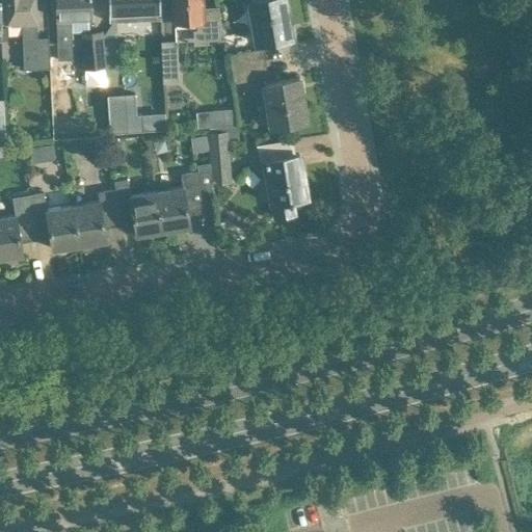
[(34,0),(3,0),(5,24),(22,23),(24,69),(50,68),(49,37),(37,37),(36,23),(34,0)]
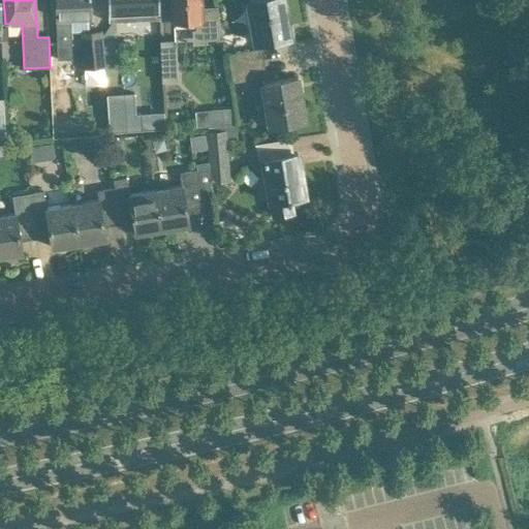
[(55,0),(57,49),(58,60),(71,59),(70,18),(90,17),(89,0),(55,0)]
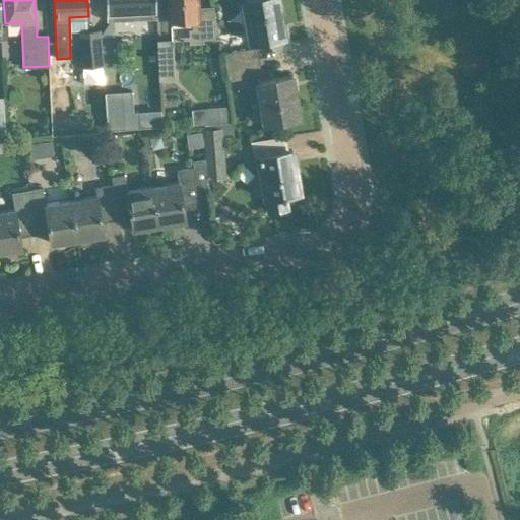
[(105,0),(107,21),(156,19),(155,0),(105,0)]
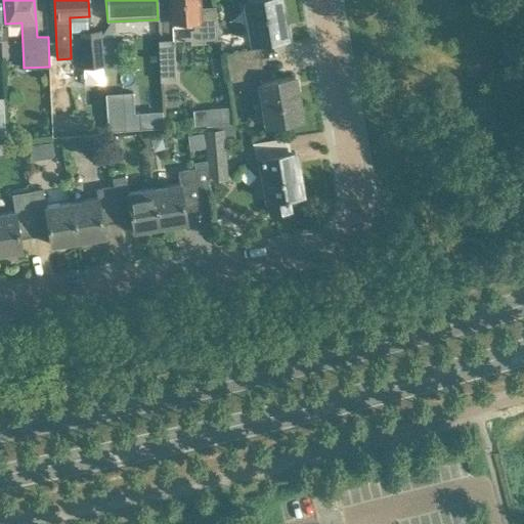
[(200,7),(199,0),(169,0),(170,20),(193,19),(193,30),(194,30),(194,40),(205,39),(220,39),(215,7),(200,7)]
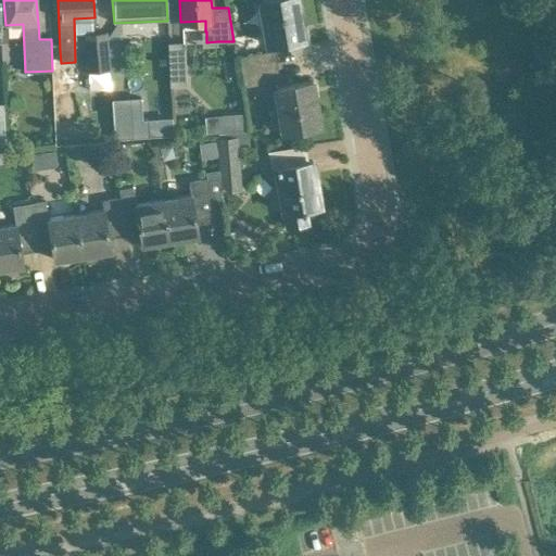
[(268,45),(304,39),(298,0),(264,0),(261,1),(268,45)]
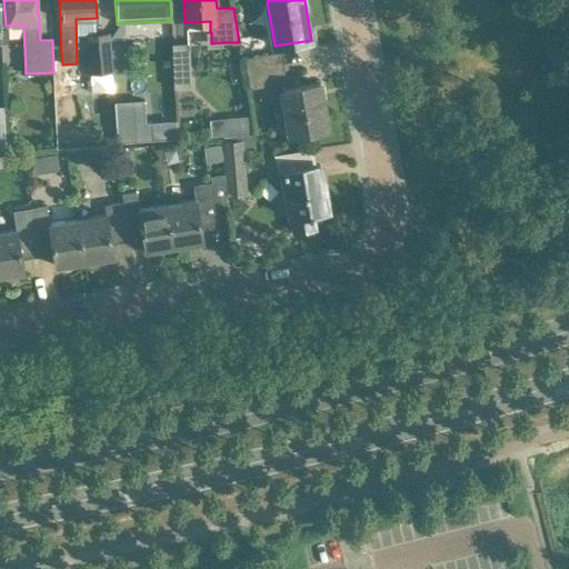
[(126,31),(109,33),(111,61),(112,72),(113,78),(113,77),(115,90),(133,89),(132,76),(140,75),(138,57),(128,58),(126,31)]
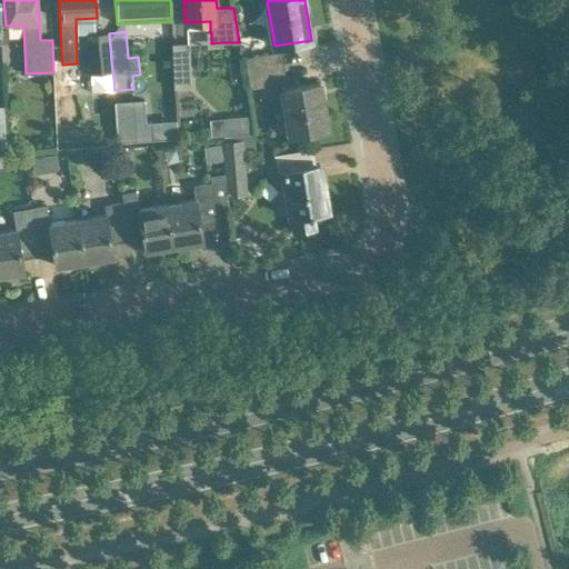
[(109,33),(87,36),(90,75),(112,72),(111,61),(109,33)]
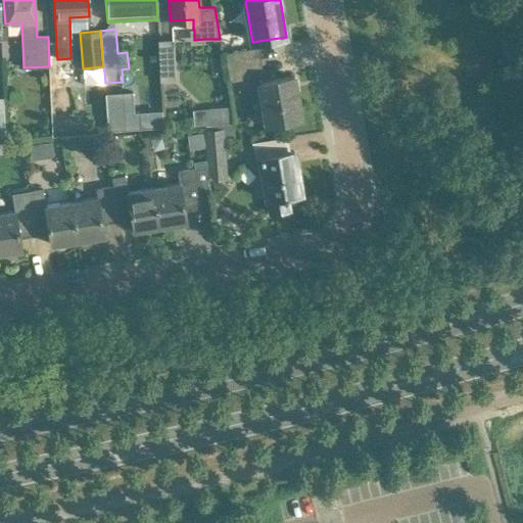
[(175,80),(173,41),(159,41),(160,80),(175,80)]
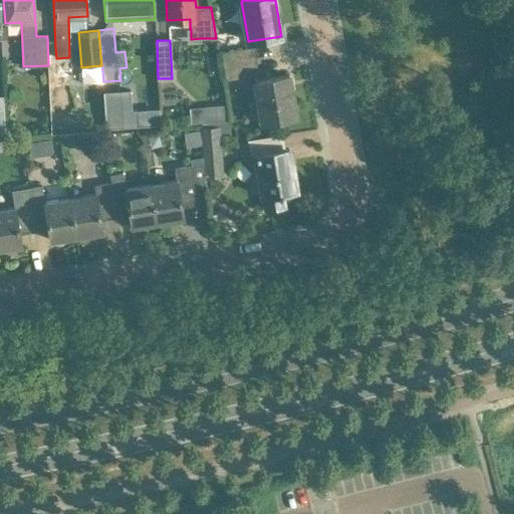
[(254,61),(252,48),(222,53),(224,66),(254,61)]
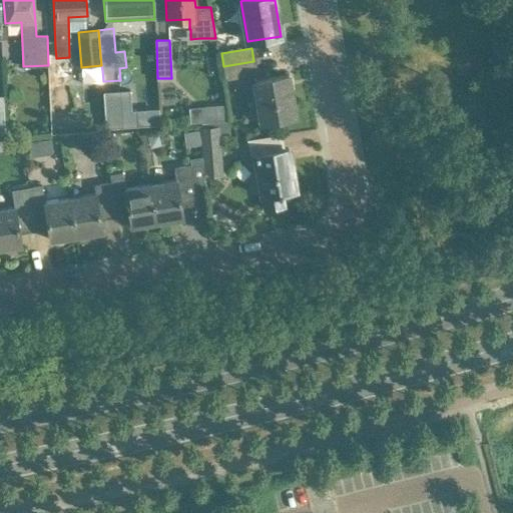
[(257,75),(253,61),(223,66),(225,80),(257,75)]
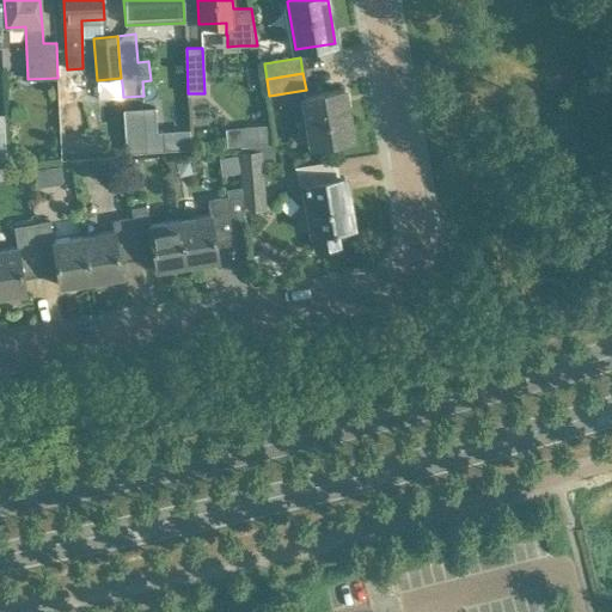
[(304,96),(312,146),(352,139),(343,89),(304,96)]
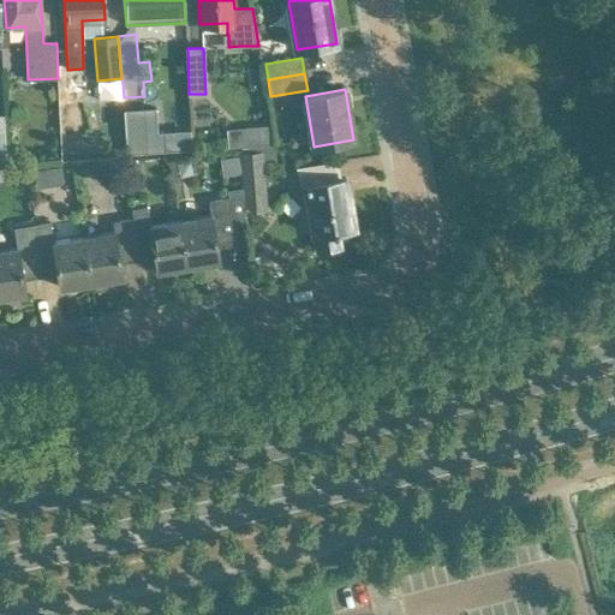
[(153,109),(125,111),(129,155),(165,153),(163,133),(155,135),(153,109)]
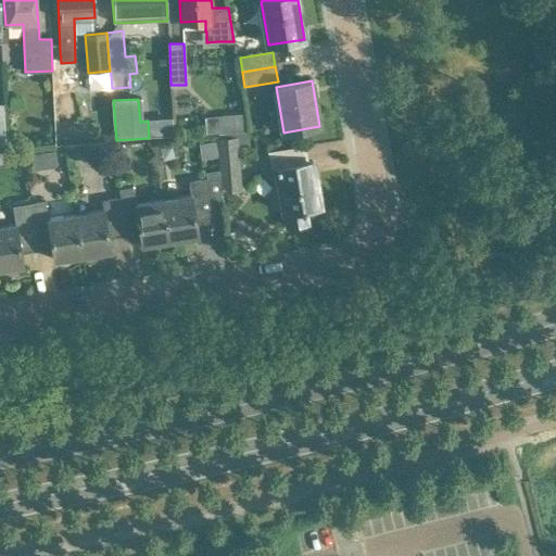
[(244,114),(225,115),(226,131),(245,130),(244,114)]
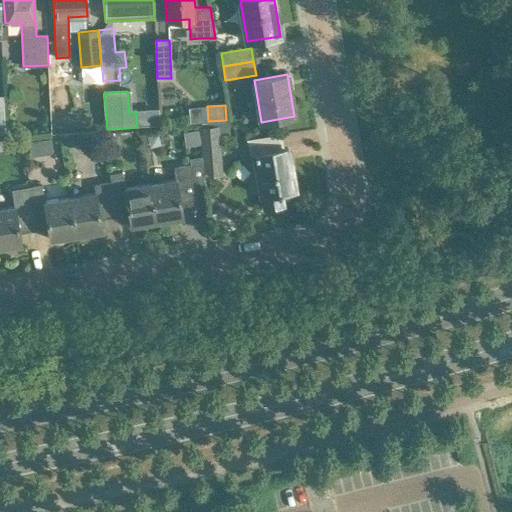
[(216,128),(202,129),(204,161),(219,159),(216,128)]
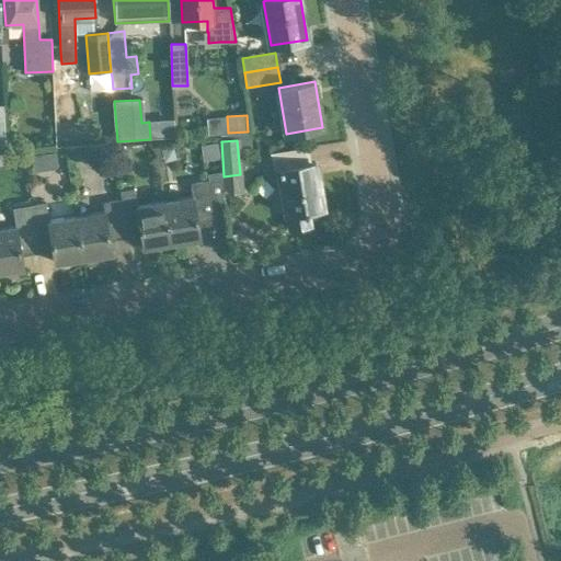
[(290,229),(308,226),(310,226),(308,210),(323,207),(316,162),(278,169),(287,214),(288,214),(290,229)]
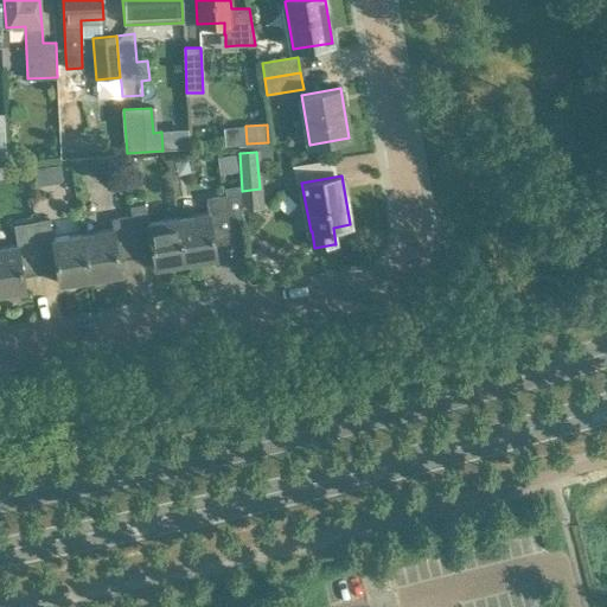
[(209,212),(178,218),(184,260),(185,262),(217,257),(213,238),(234,235),(231,222),(242,221),(238,185),(225,187),(227,195),(206,198),(209,212)]
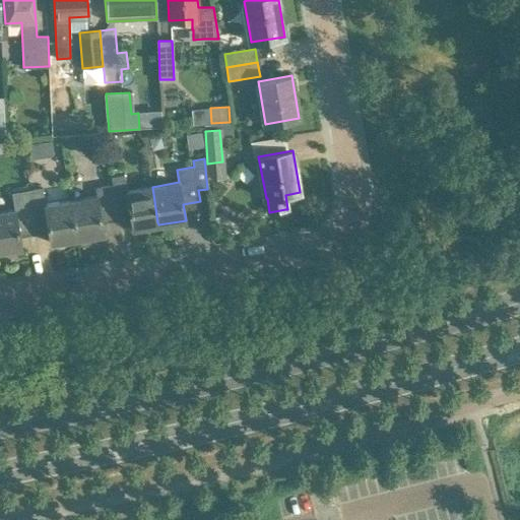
[(229,171),(242,181),(250,170),(238,159),(229,171)]
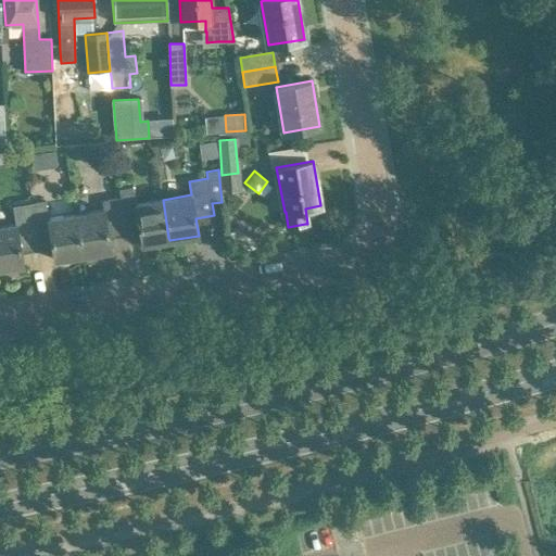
[(168,238),(163,200),(136,204),(133,187),(118,189),(121,198),(126,230),(139,228),(142,245),(161,242),(160,240),(168,238)]
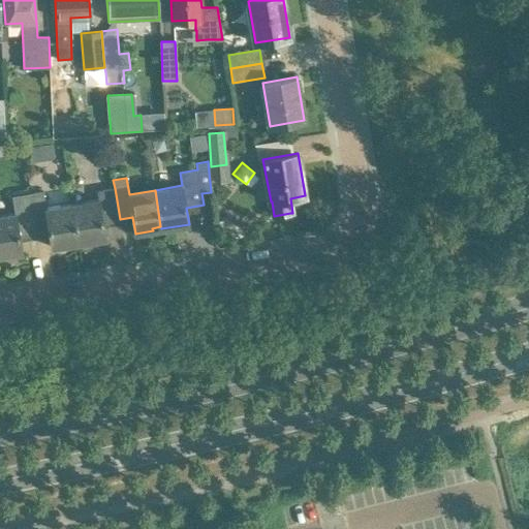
[(102,222),(120,219),(115,188),(97,191),(98,199),(72,204),(79,243),(105,238),(102,222)]
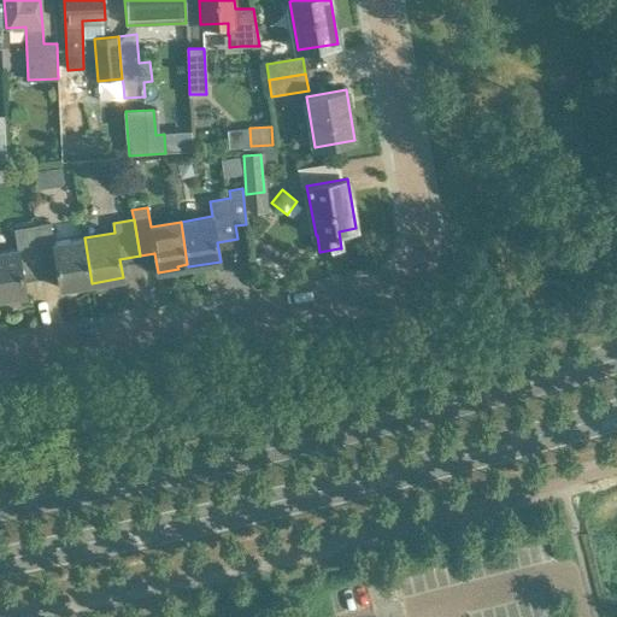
[(92,283),(84,238),(54,242),(51,223),(35,225),(42,271),(57,269),(60,288),(81,285),(81,282),(90,281),(90,283),(92,283)]
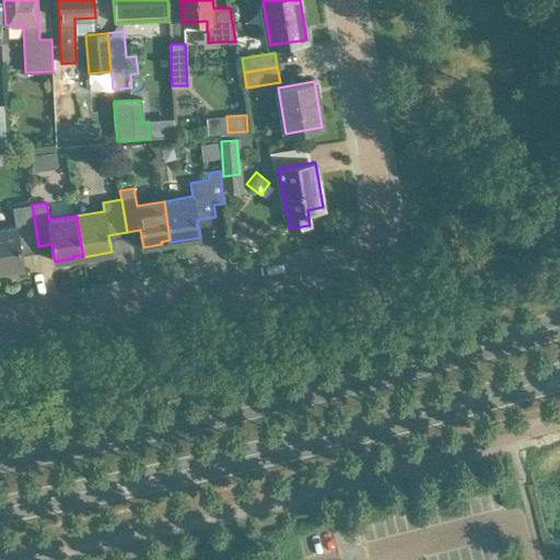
[(32,205),(13,208),(16,226),(0,229),(0,270),(23,267),(21,249),(38,246),(32,205)]
